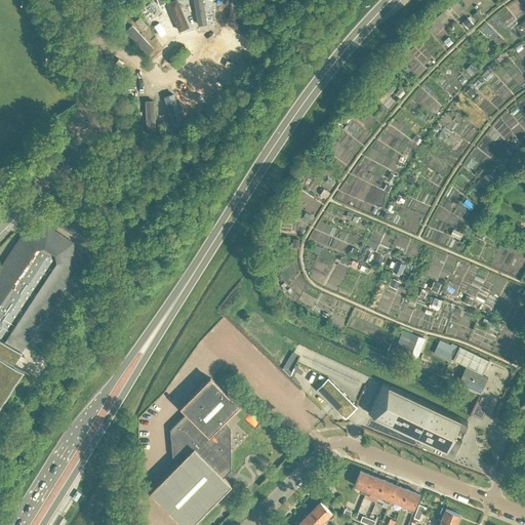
[(138,10),(133,14),(137,21),(144,17),(140,13),(139,12),(138,10)]
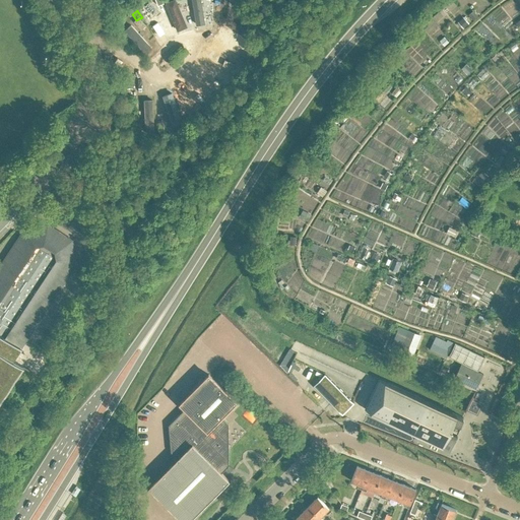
[(478,15),(473,10),(468,14),(472,20),(478,15)]
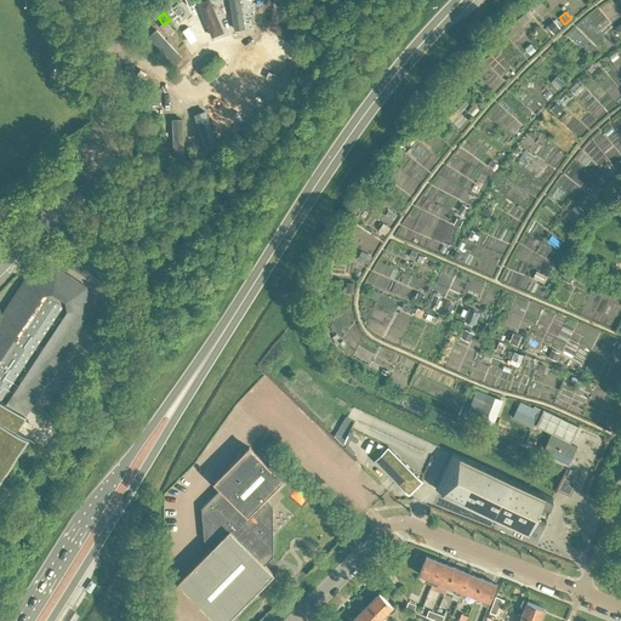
[(176,52),(158,30),(147,40),(165,61),(176,52)]
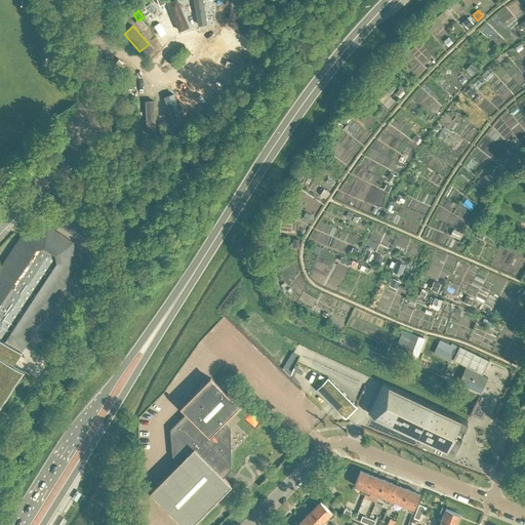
[(214,40),(210,48),(237,61),(241,52),(214,40)]
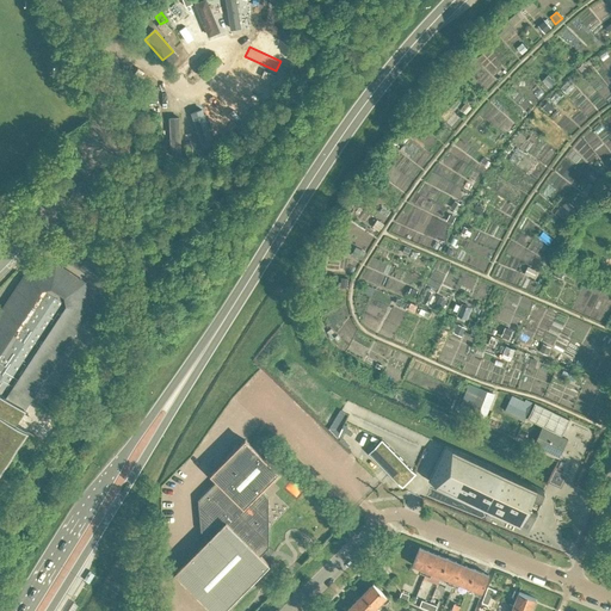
[(296,61),(303,65),(307,54),(301,51),(296,61)]
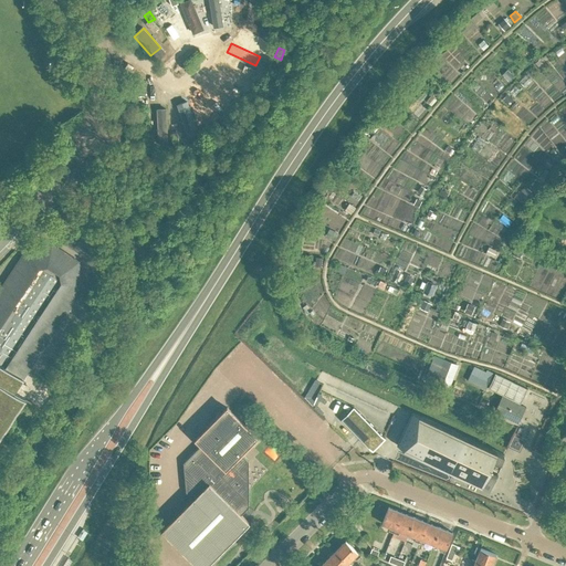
[(250,67),(245,72),(253,80),(258,75),(250,67)]
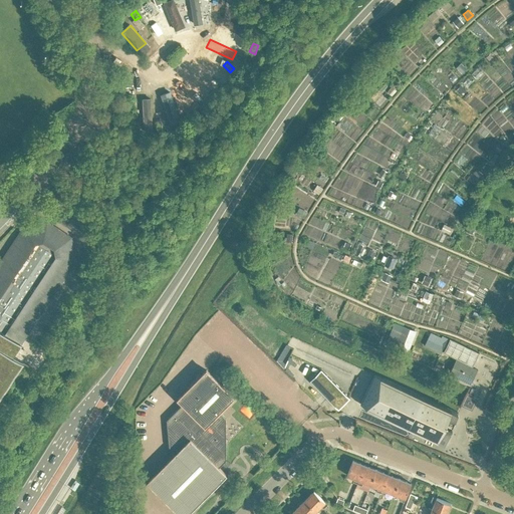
[(462,64),(458,68),(462,73),(466,68),(462,64)]
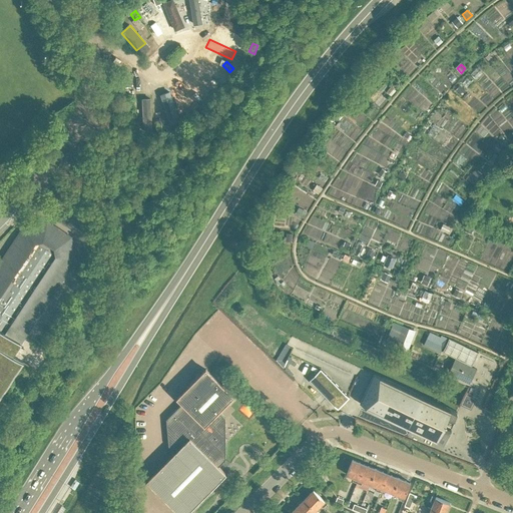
[(209,65),(206,69),(213,75),(216,71),(209,65)]
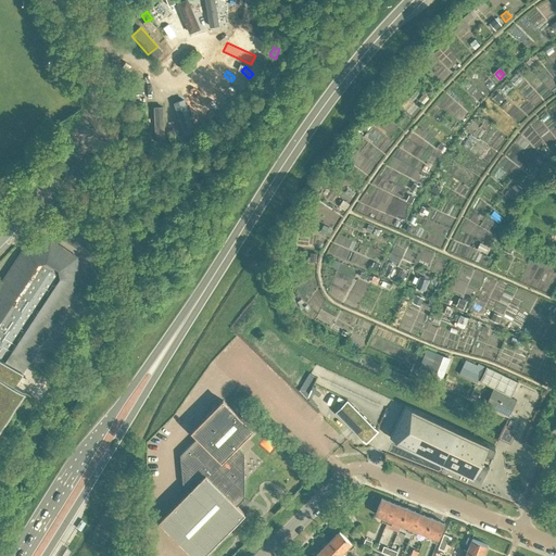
[(211,76),(202,85),(223,108),(232,99),(231,99),(211,76)]
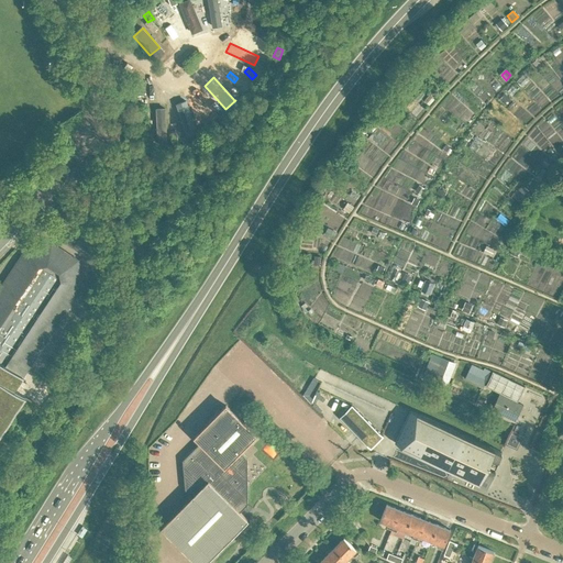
[(227,81),(222,86),(230,94),(234,89),(227,81)]
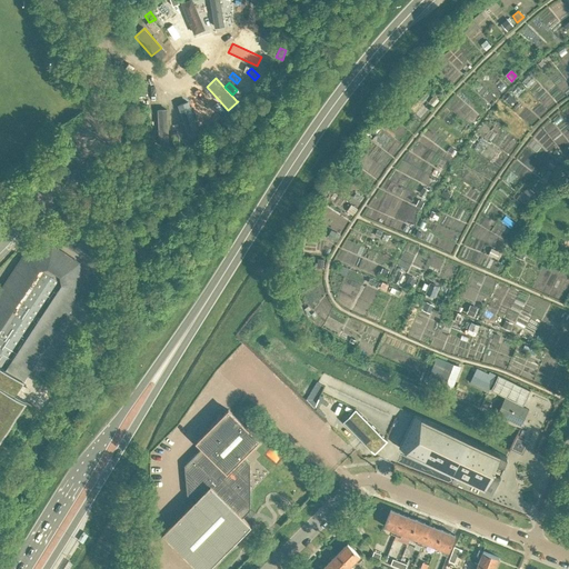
[(183,103),(175,106),(180,126),(189,123),(183,103)]
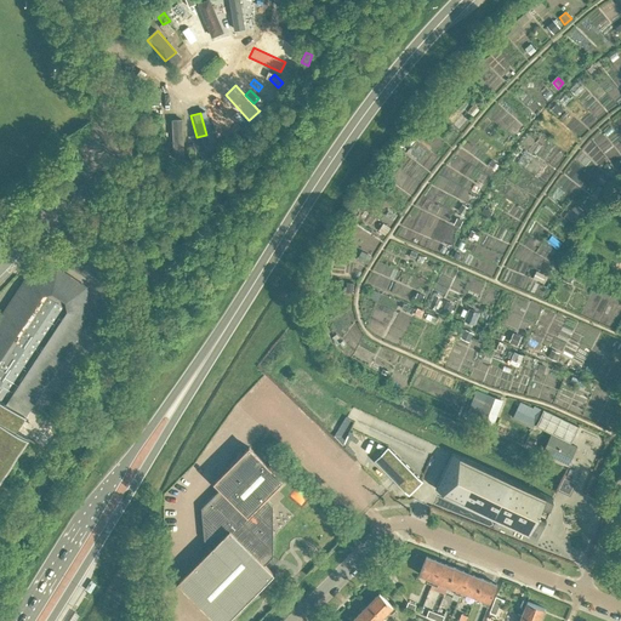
[(240,117),(234,119),(237,127),(244,126),(240,117)]
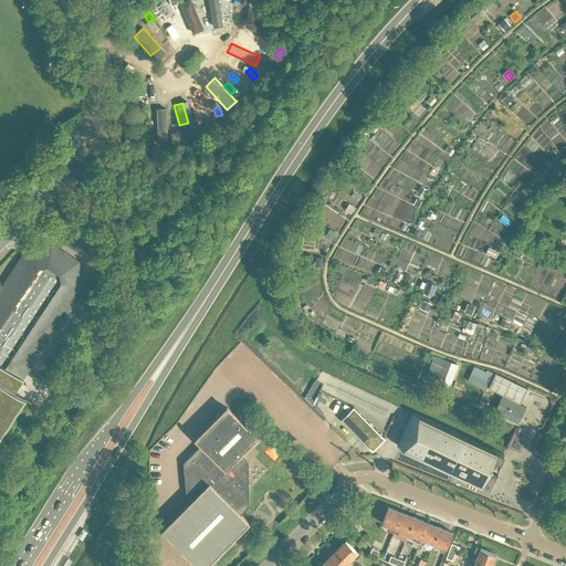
[(169,144),(167,109),(156,111),(158,145),(169,144)]
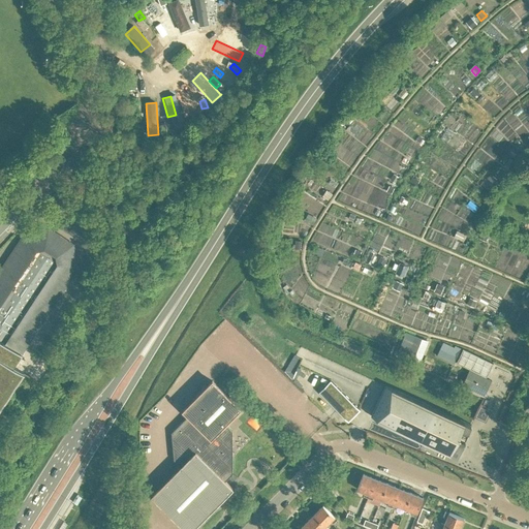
[(183,110),(178,112),(180,119),(186,118),(183,110)]
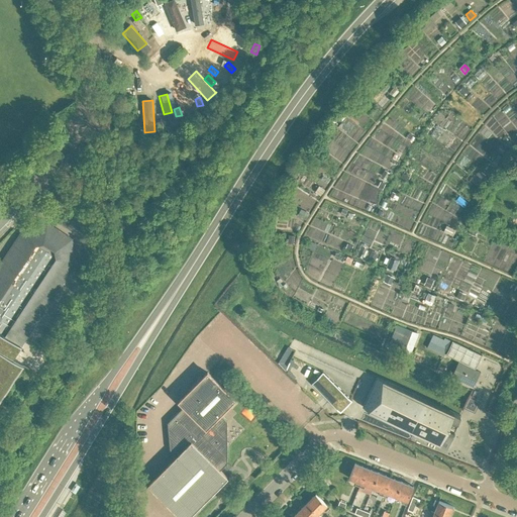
[(416,157),(420,149),(415,146),(411,152),(416,157)]
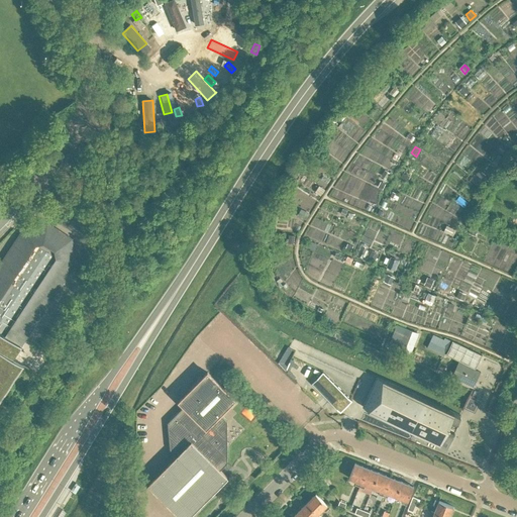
[(386,178),(390,173),(385,170),(381,175),(386,178)]
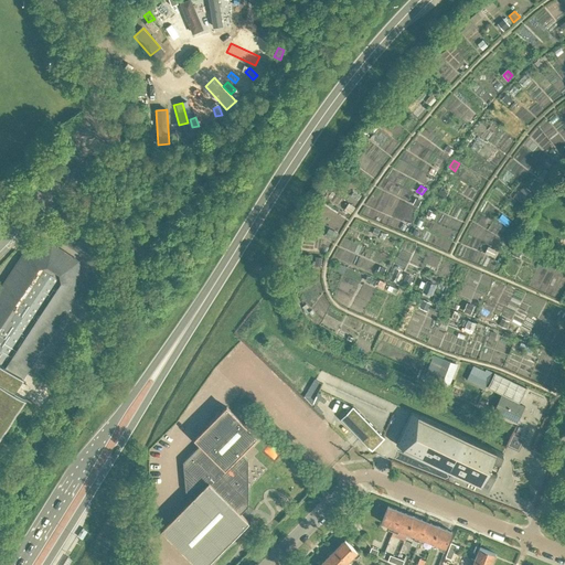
[(332,230),(329,236),(334,240),(338,233),(332,230)]
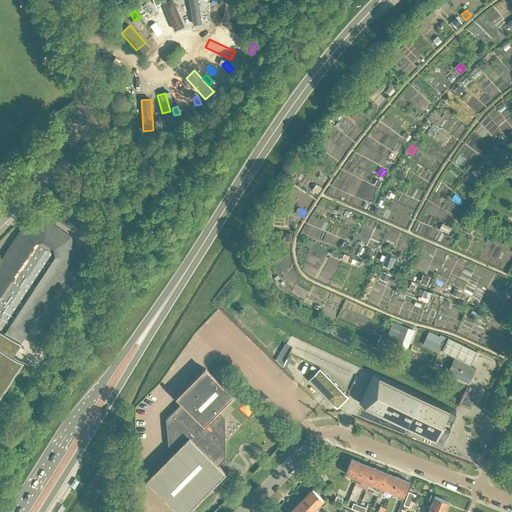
[(0,394),(23,360),(12,353),(20,341),(68,268),(69,267),(71,263),(72,258),(73,253),(72,247),(71,242),(68,238),(65,234),(61,230),(57,228),(55,227),(51,225),(46,223),(41,223),(36,223),(35,224),(30,225),(26,227),(22,231),(19,234),(18,235),(18,236),(0,262),(0,394)]
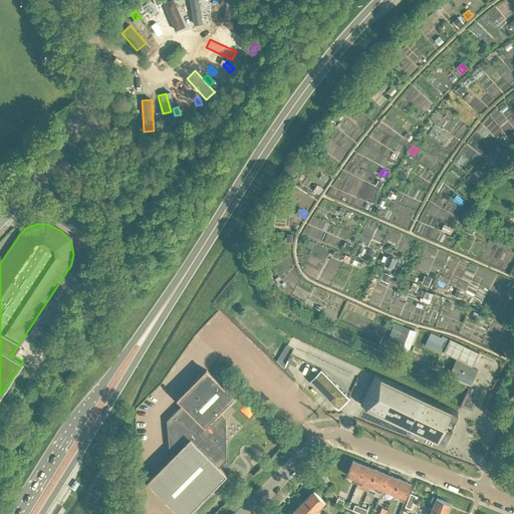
[(449,233),(452,228),(444,224),(441,229),(449,233)]
